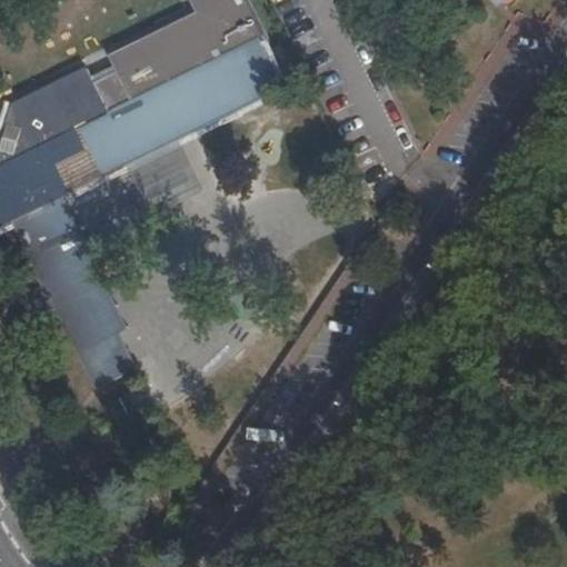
[(191,0),(198,12),(108,57),(116,73),(92,85),(106,111),(255,39),(264,33),(246,0),(191,0)]
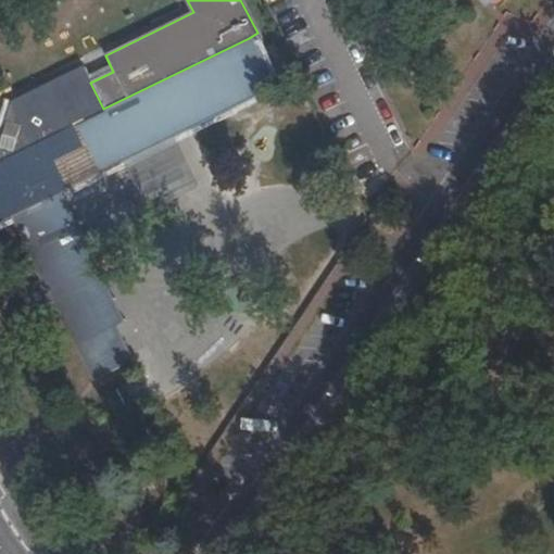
[(2,123),(13,126),(8,146),(0,143),(0,216),(10,212),(93,375),(129,356),(112,323),(121,318),(57,189),(105,165),(271,84),(249,38),(103,109),(90,83),(82,65),(9,101),(9,102),(2,123)]
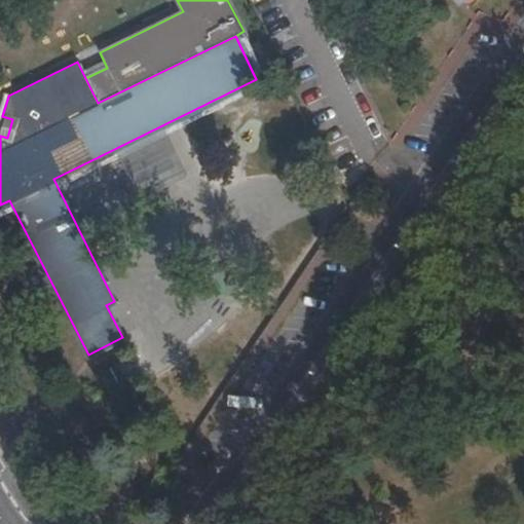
[(12,119),(2,116),(0,123),(0,136),(7,138),(12,119)]
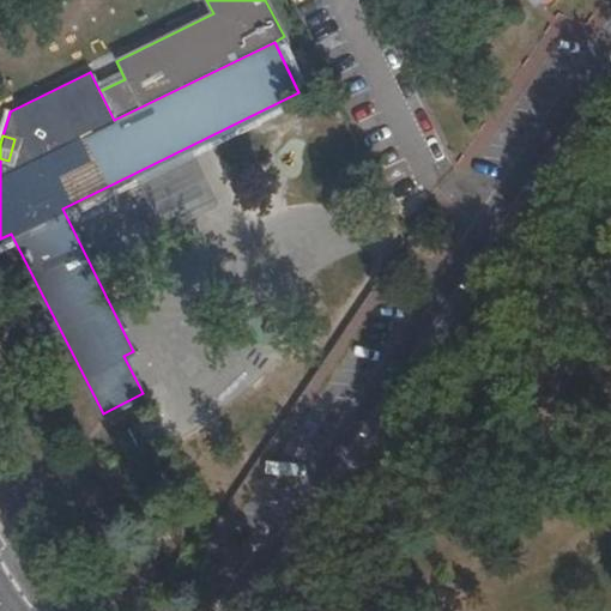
[(168,176),(155,177),(159,207),(173,206),(168,176)]
